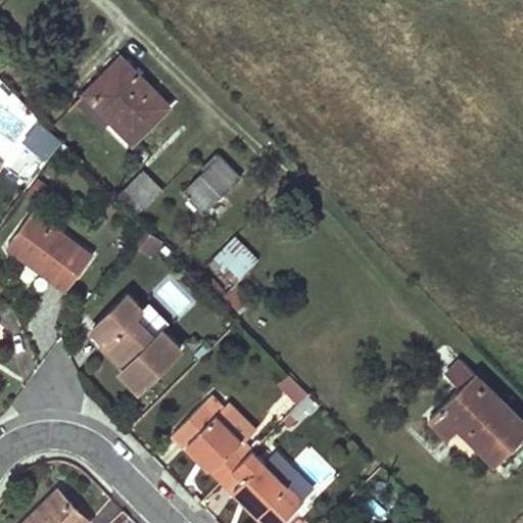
[(104,73),(90,88),(137,137),(170,106),(123,60),(107,75),(104,73)]
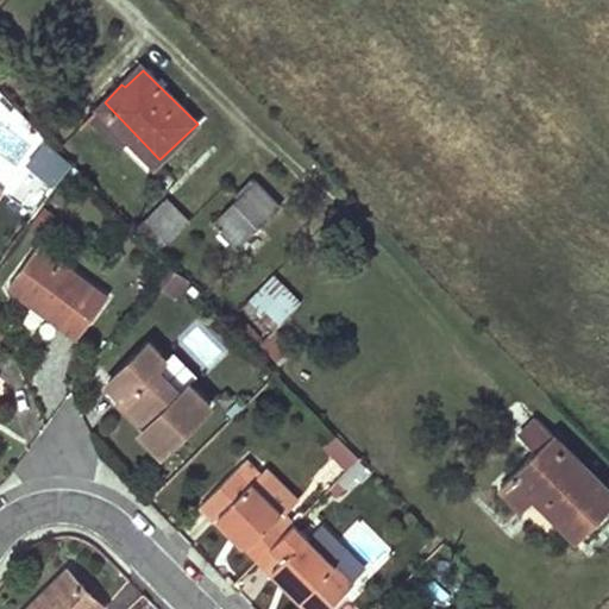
[(24,163),(51,186),(70,162),(43,139),(24,163)]
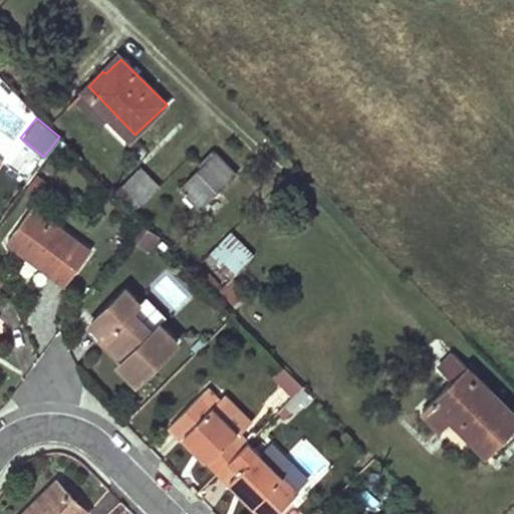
[(212,157),(180,187),(200,208),(236,174),(213,150),(210,152),(212,157)]
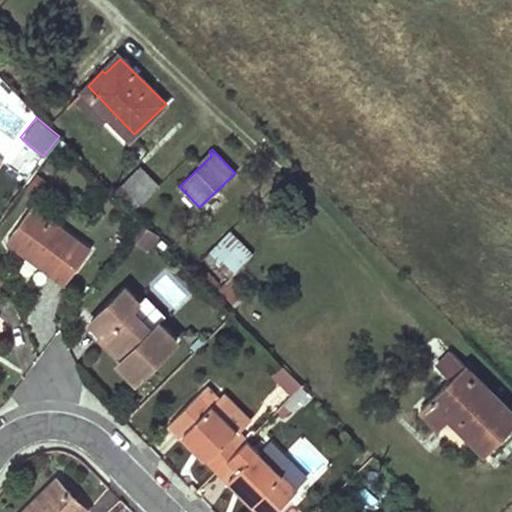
[(139,168),(122,185),(140,203),(157,187),(139,168)]
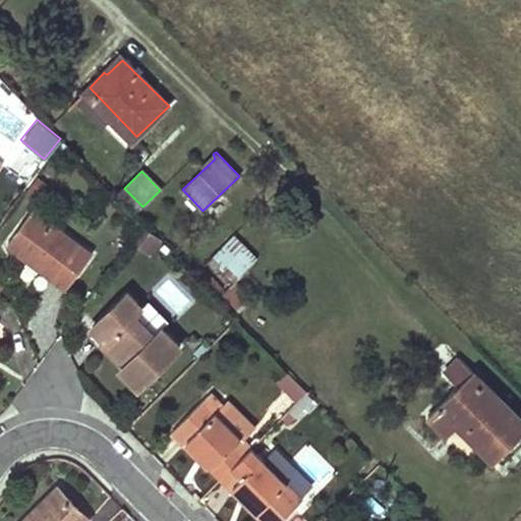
[(90,253),(33,211),(8,244),(65,289),(90,253)]
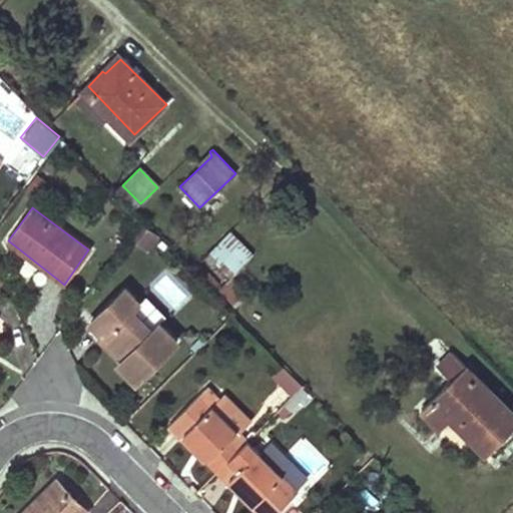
[(145,247),(156,234),(142,223),(132,237),(145,247)]
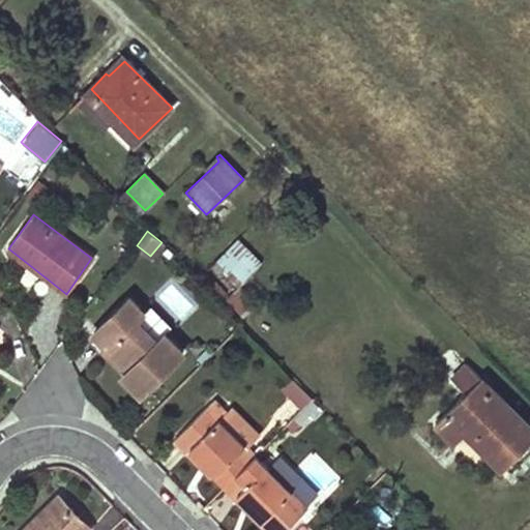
[(239,237),(217,258),(241,283),(263,262),(239,237)]
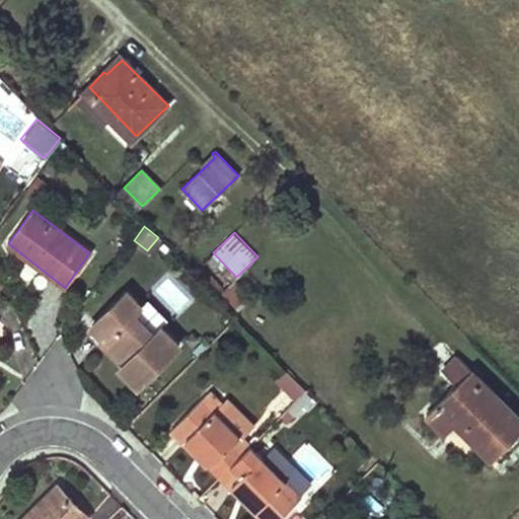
[(140,305),(127,291),(92,325),(104,339),(127,362),(122,367),(138,383),(178,344),(161,326),(155,332),(134,312),(140,305)]
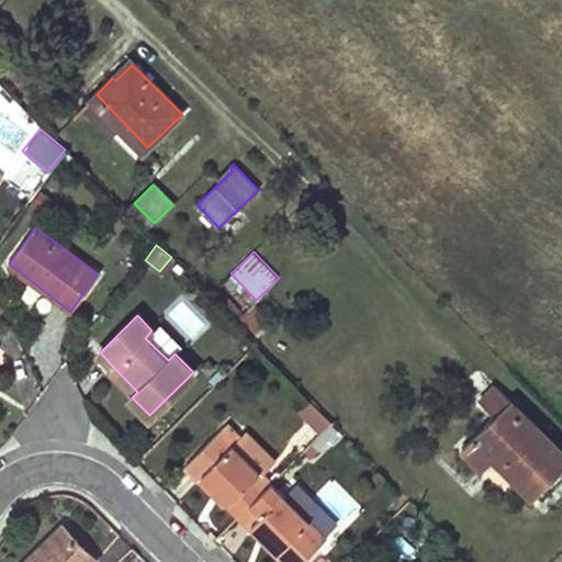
[(109,371),(132,397),(137,392),(113,367),(109,371)]
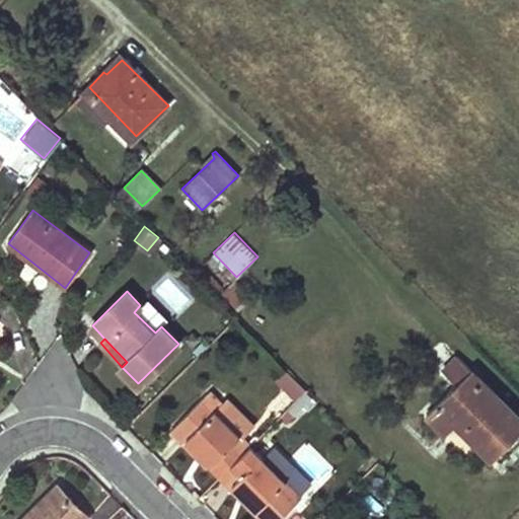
[(457,384),(426,415),(445,434),(456,424),(492,460),(518,433),(518,419),(457,357),(443,370),(457,384)]
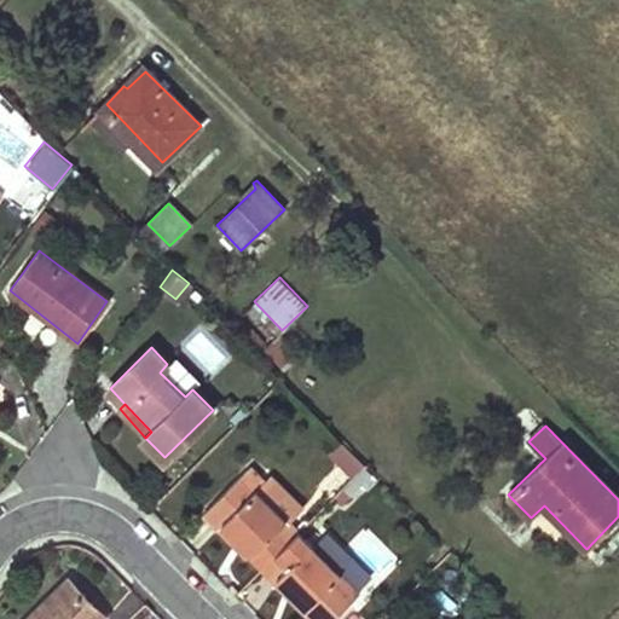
[(340,441),(320,460),(354,492),(372,474),(340,441)]
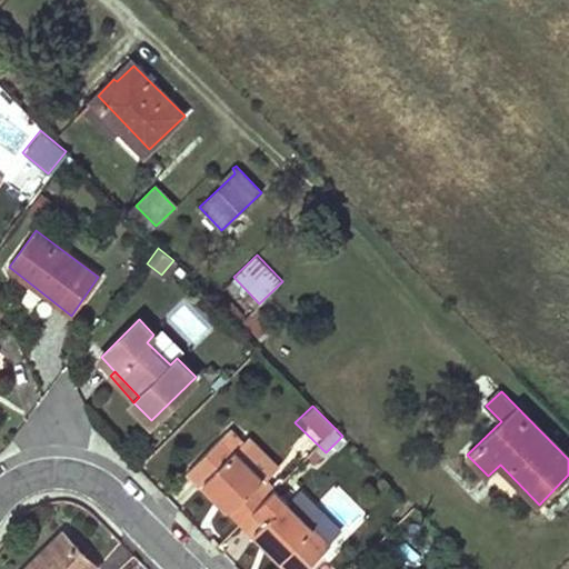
[(236,448),(222,435),(188,468),(202,483),(206,480),(229,503),(226,507),(240,521),(275,487),(263,477),(236,448)]
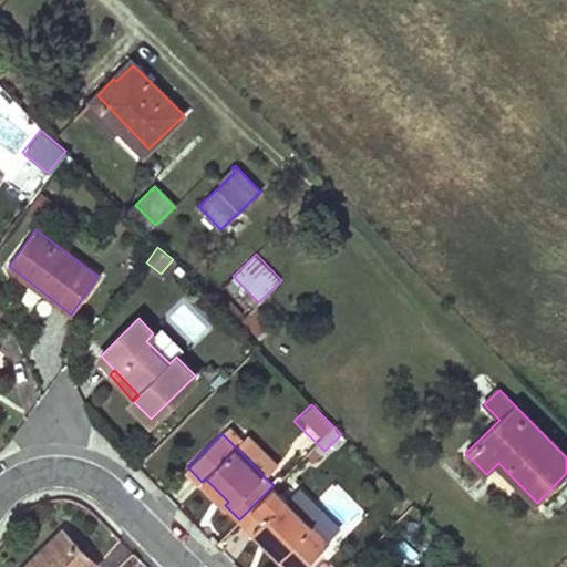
[(235,446),(263,475),(277,462),(249,433),(235,446)]
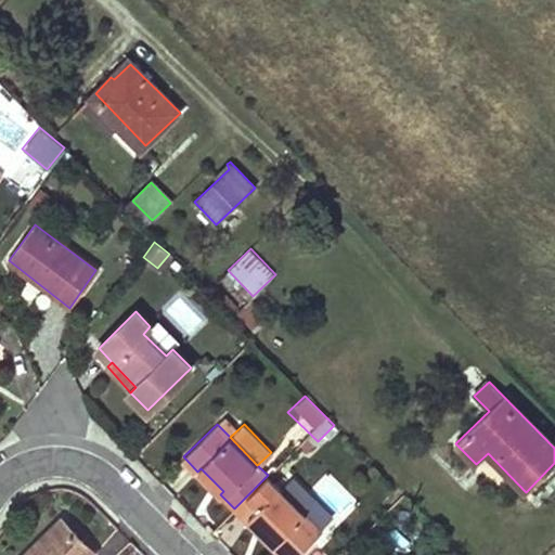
[(201,468),(197,472),(220,494),(223,491),(201,468)]
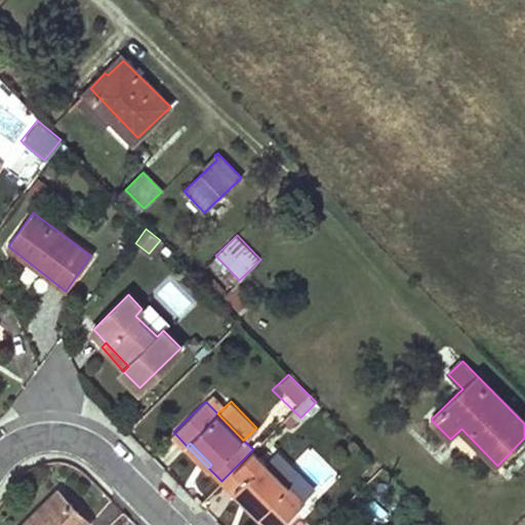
[(253,449),(221,481),(236,495),(239,492),(261,514),(257,518),(265,524),(286,524),(308,505),(253,449)]
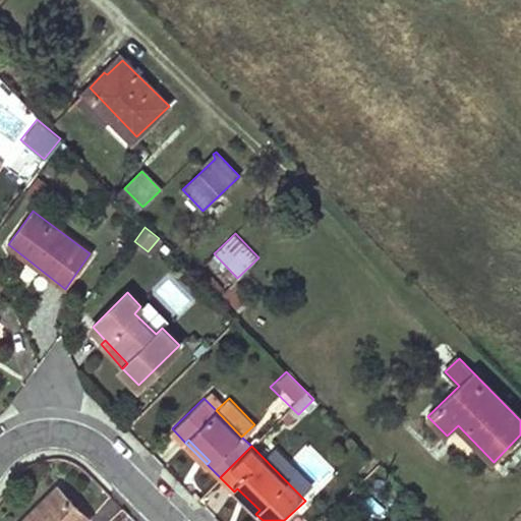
[(88,520),(91,519),(59,487),(23,520),(88,520)]
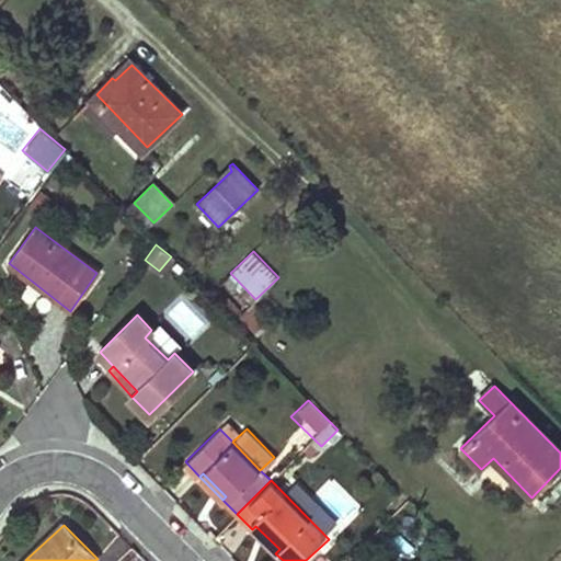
[(255,526),(252,529),(275,553),(279,549),(255,526)]
